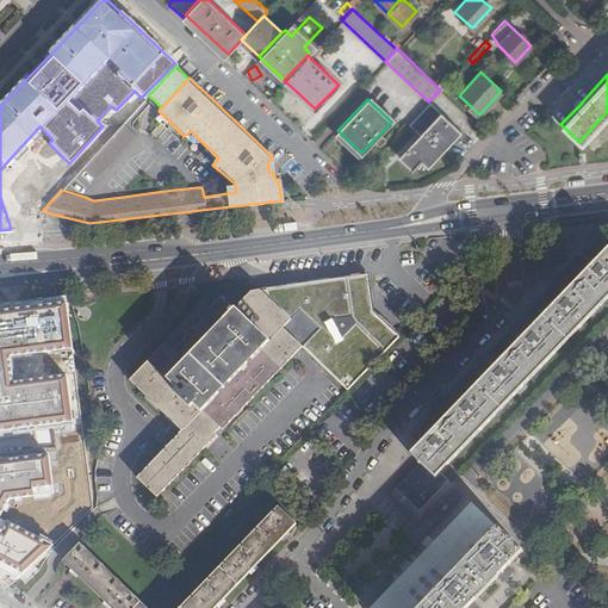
[(428,101),(409,122),(419,131),(397,154),(411,167),(421,159),(428,165),(461,129),(430,99),(428,101)]
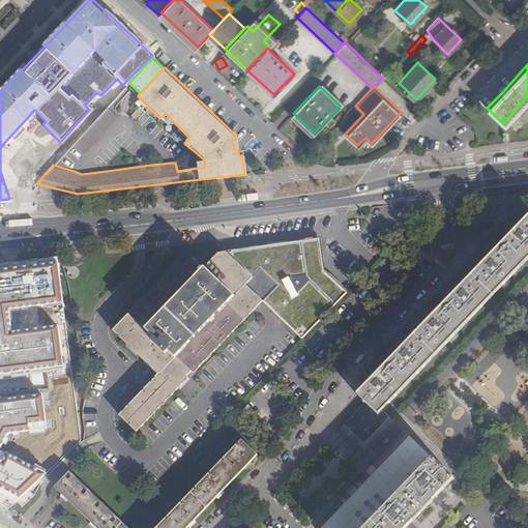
[(107,107),(71,145),(81,154),(116,115),(107,107)]
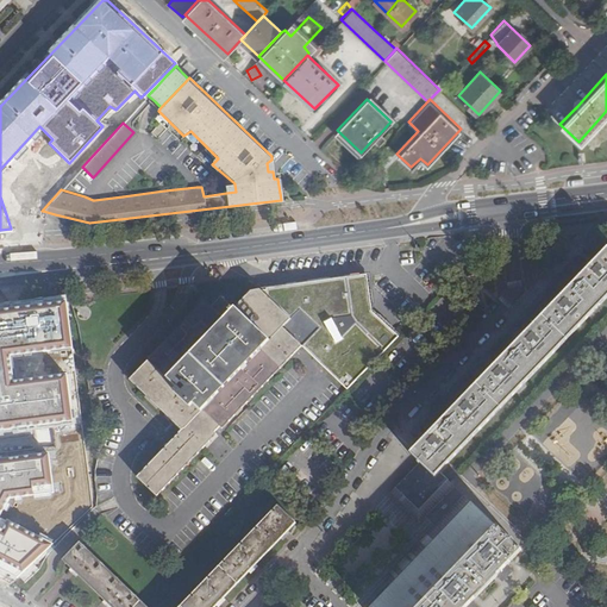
[(393,141),(399,146),(413,130),(407,125),(393,141)]
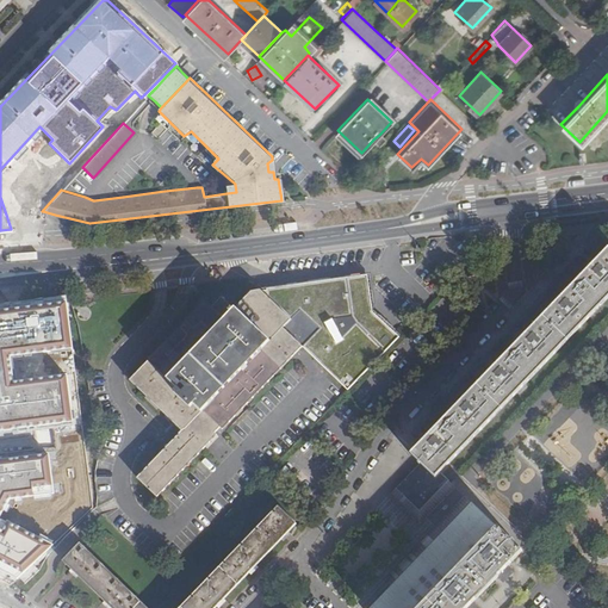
[(384,138),(380,134),(373,140),(378,144),(384,138)]
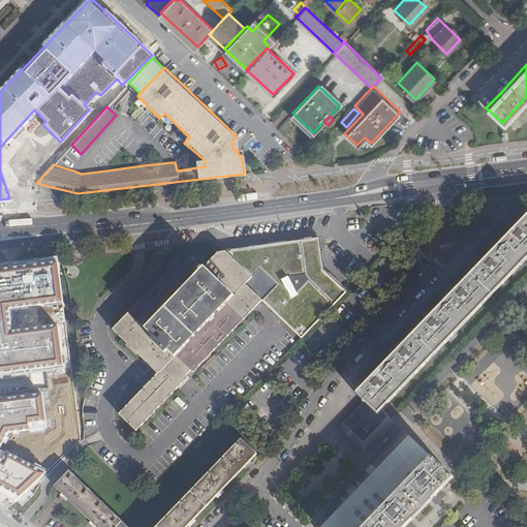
[(362,383),(353,393),(360,398),(358,401),(339,420),(338,421),(363,443),(383,422),(385,424),(388,423),(390,420),(377,409),(383,403),(388,399),(444,340),(526,253),(526,212),(517,222),(514,224),(509,229),(488,251),(483,248),(482,251),(485,255),(481,258),(459,282),(456,286),(452,289),(430,312),(427,315),(424,319),(402,342),(398,346),(395,349),(373,372),(370,375),(366,379),(362,383)]
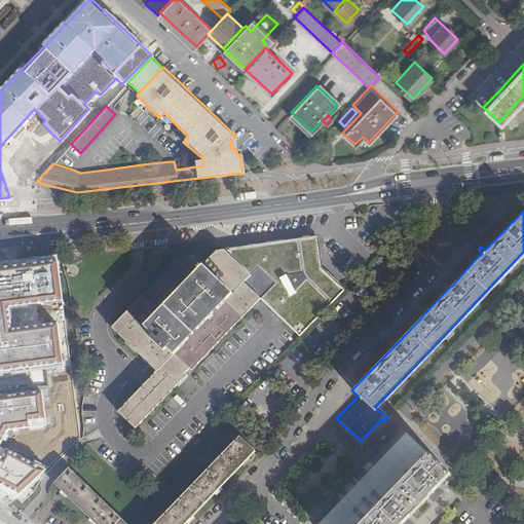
[(504,226),(503,224),(498,221),(491,229),(496,233),(504,226)]
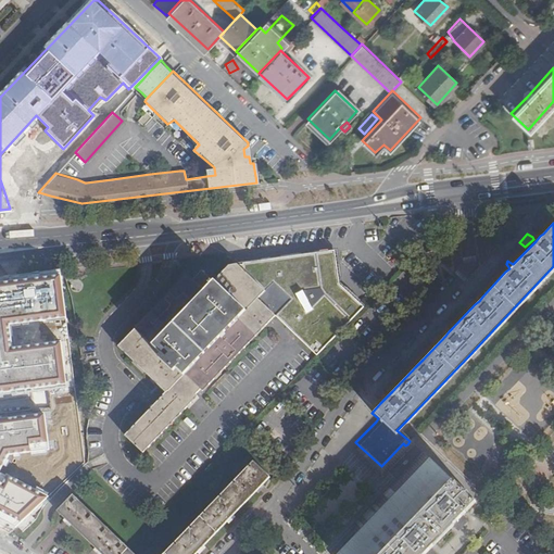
[(273,315),(314,355),(327,341),(336,332),(343,324),(360,307),(336,285),(331,251),(318,252),(224,265),(211,278),(200,268),(190,278),(185,274),(116,345),(164,391),(123,435),(141,452),(273,315)]
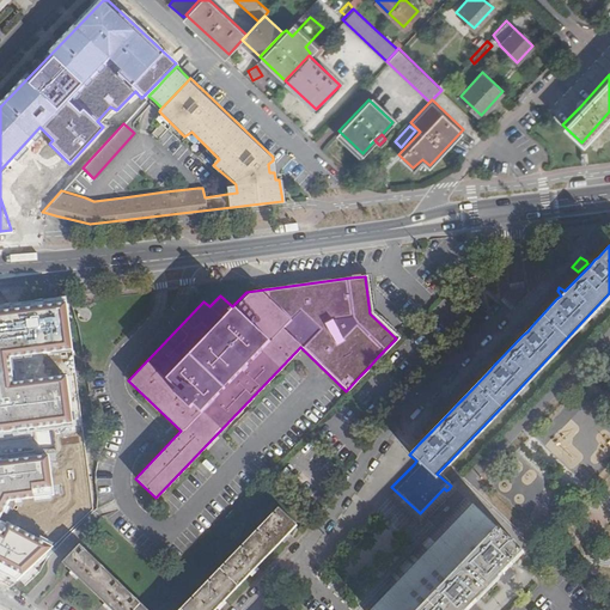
[(370,313),(391,334),(401,324),(367,292),(370,313)]
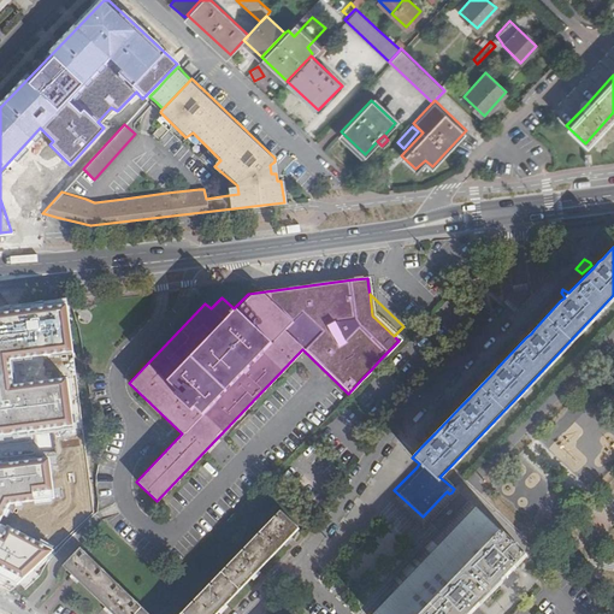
[(548,310),(558,300),(556,299),(551,294),(541,303),(548,310)]
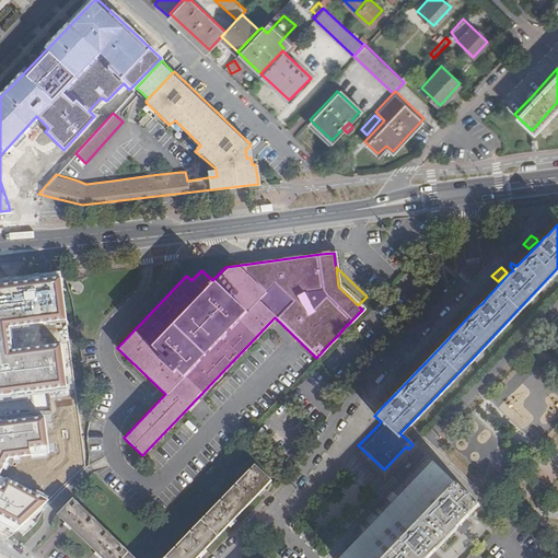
[(58,275),(0,281),(0,395),(65,386),(59,341),(12,348),(10,326),(64,320),(58,275)]
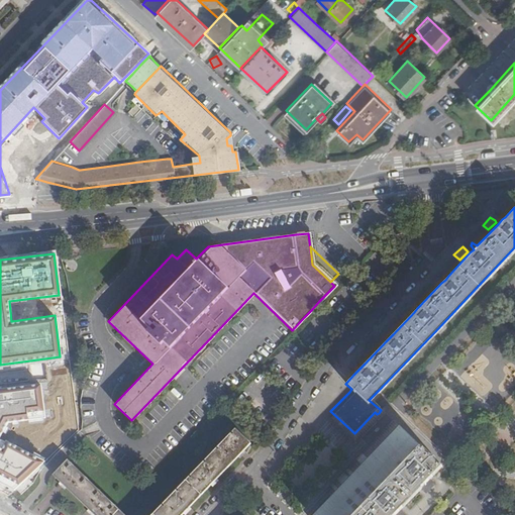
[(441,276),(445,280),(448,276),(446,274),(453,266),(448,261),(440,269),(444,272),(441,276)]
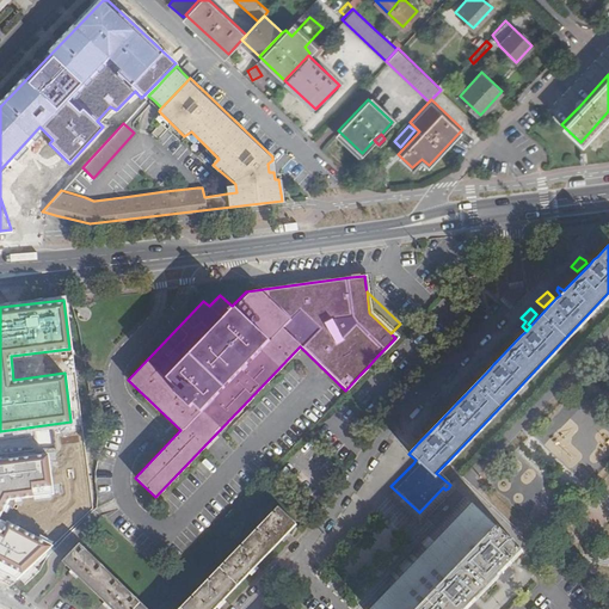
[(486,367),(490,369),(493,364),(491,361),(488,360),(484,364),(486,367)]
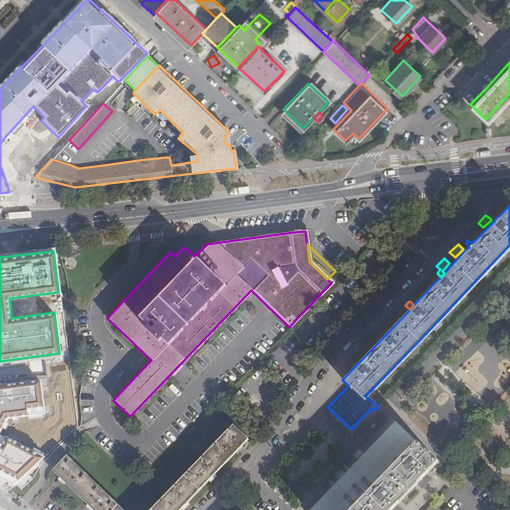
[(400,315),(407,307),(405,305),(402,302),(394,310),(400,315)]
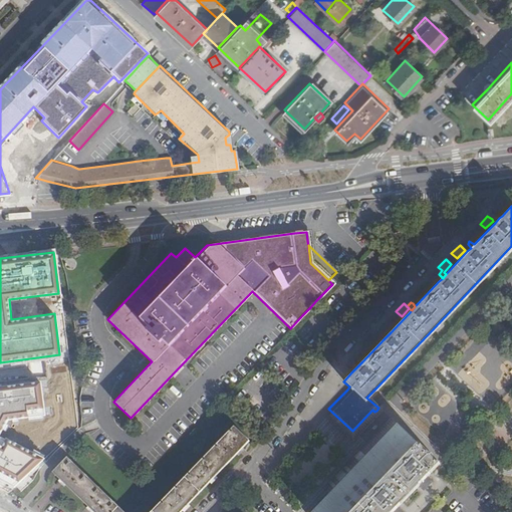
[(384,333),(387,336),(391,332),(389,329),(396,322),(391,317),(386,322),(384,325),(387,328),(384,333)]
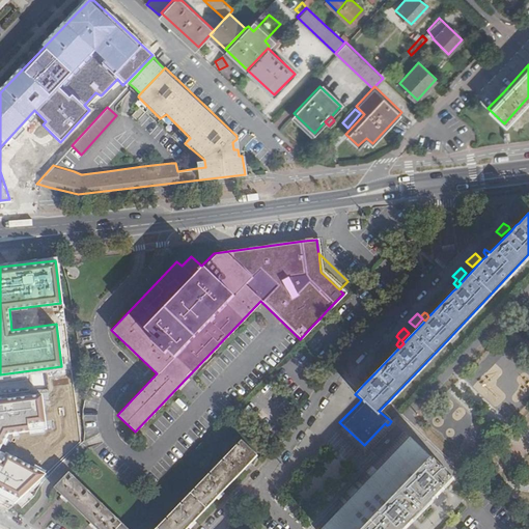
[(367,373),(371,377),(374,373),(371,371),(379,363),(374,358),(366,366),(369,369),(367,373)]
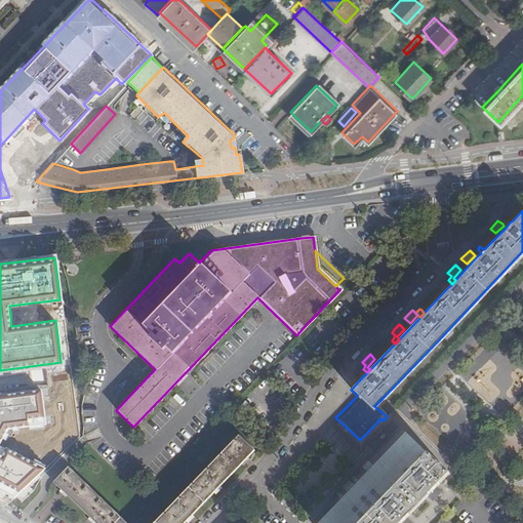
[(41,387),(0,392),(0,481),(19,491),(45,468),(5,447),(1,455),(0,454),(0,439),(6,428),(45,423),(41,387)]
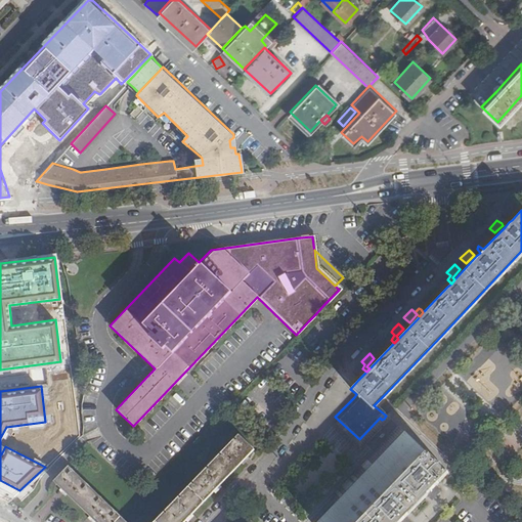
[(315,521),(353,521),(378,497),(423,450),(402,432),(344,493),(315,521)]
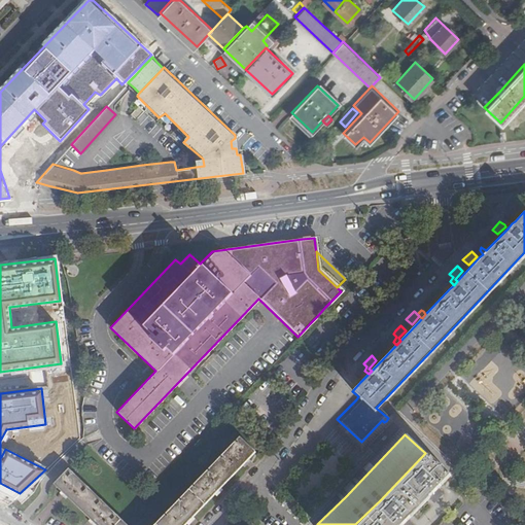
[(182,524),(252,453),(238,438),(152,524),(128,524),(68,467),(54,484),(88,517),(96,524),(182,524)]
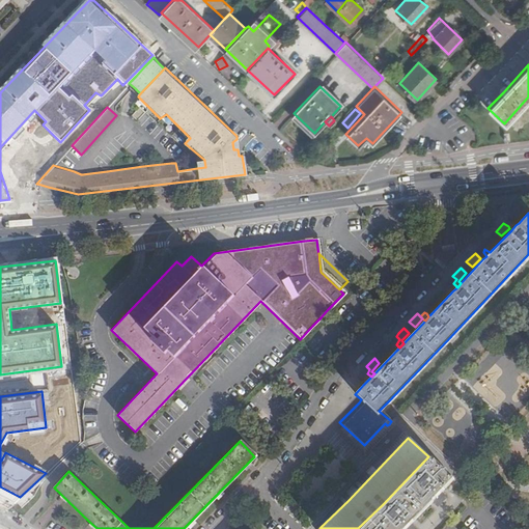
[(432,501),(435,504),(439,500),(441,502),(445,498),(441,495),(442,491),(452,479),(428,456),(383,504),(358,528),(413,528),(411,526),(411,523),(432,501)]
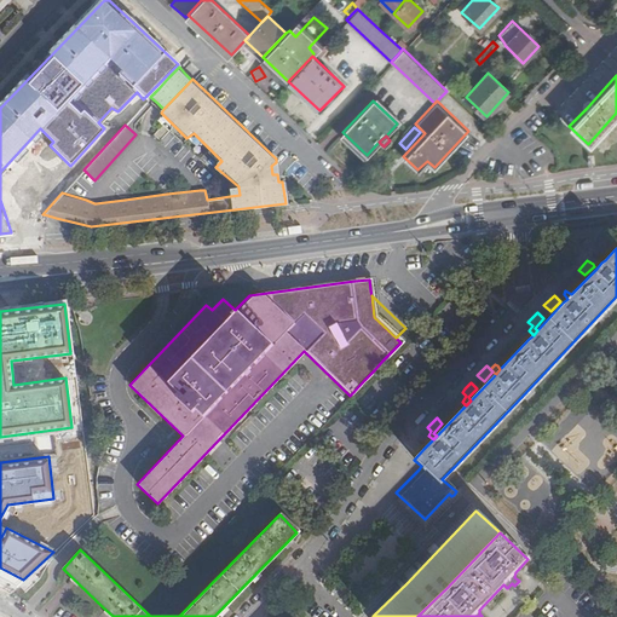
[(23,580),(18,584),(24,590),(39,577),(33,570),(23,580)]
